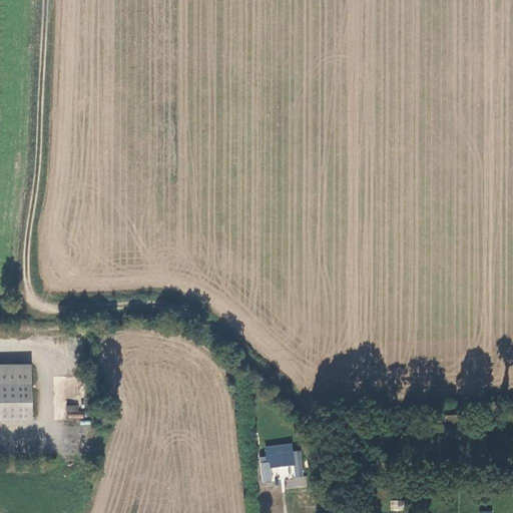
[(0,364),(0,381),(33,382),(33,364),(0,364)]
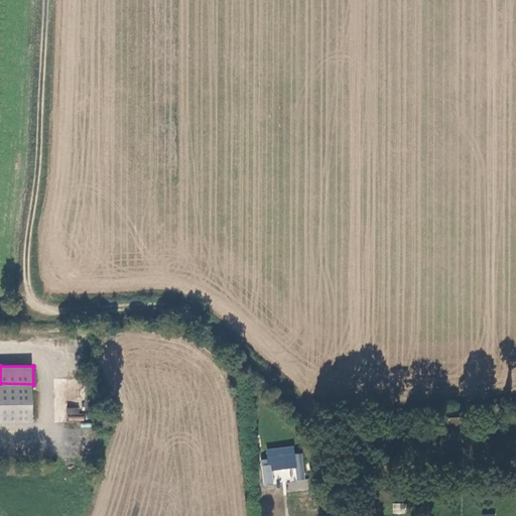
[(33,384),(0,383),(0,418),(33,419),(33,384)]
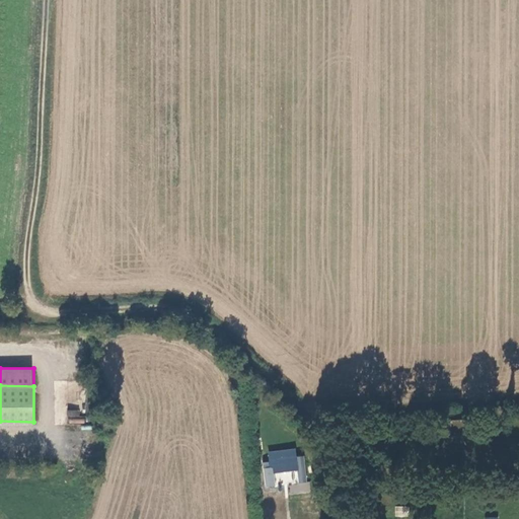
[(296,448),(267,451),(268,461),(263,462),(265,488),(276,487),(274,473),(292,471),(293,485),(288,485),(290,495),(309,493),(304,455),(297,456),(296,448)]
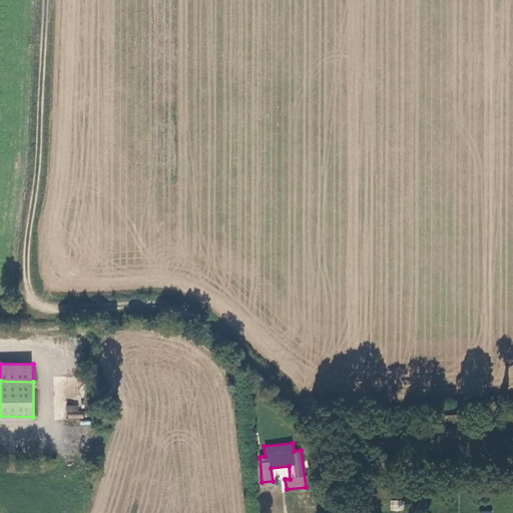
[(391,500),(390,510),(404,511),(404,501),(391,500)]
